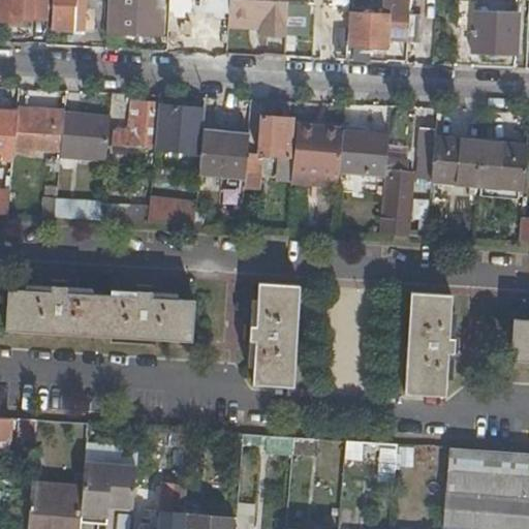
[(14,13),(49,16),(49,0),(0,0),(0,18),(14,19),(14,13)]
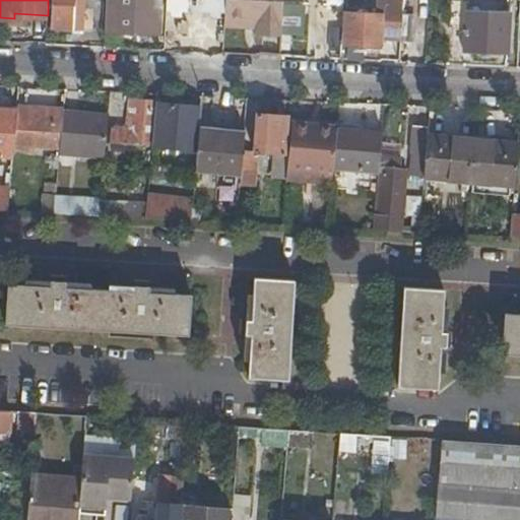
[(82,27),(83,0),(52,0),(51,26),(82,27)]
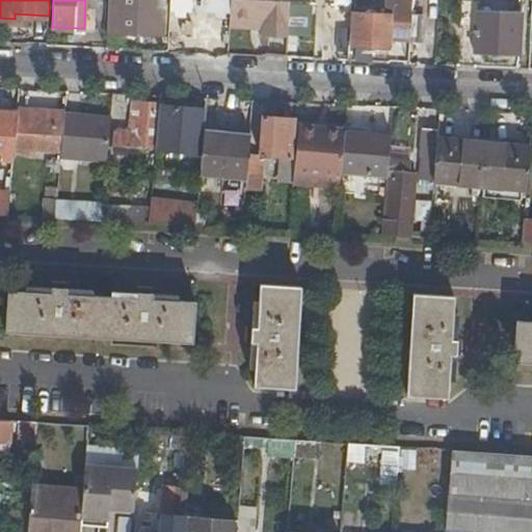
[(109,0),(109,32),(163,34),(164,0),(109,0)]
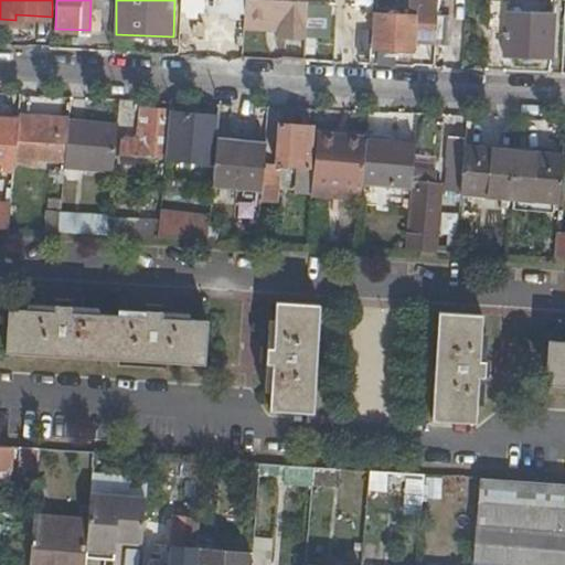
[(228,0),(227,19),(244,20),(244,18),(245,0),(228,0)]
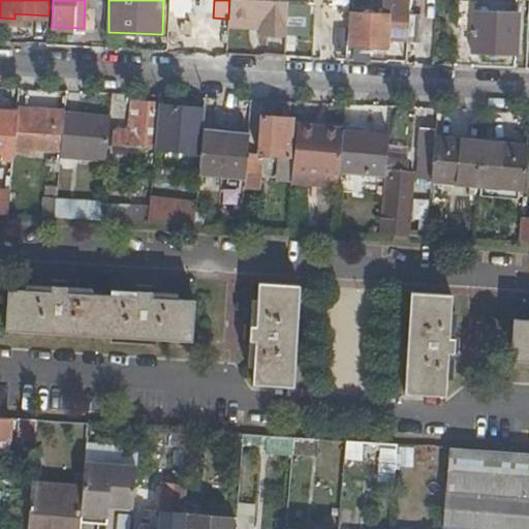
[(229,0),(228,17),(261,18),(261,26),(261,33),(287,35),(288,0),(229,0)]
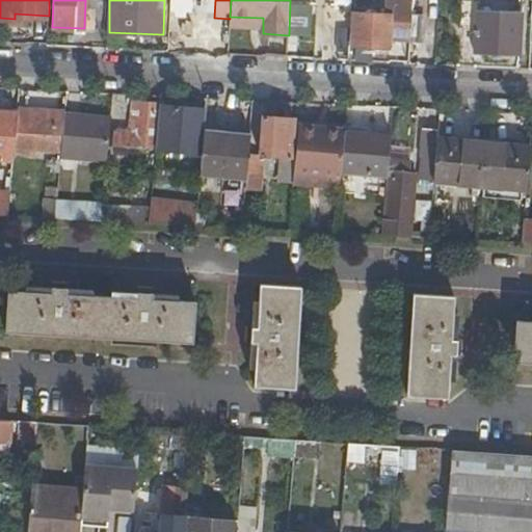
[(398,0),(397,16),(397,25),(397,32),(393,32),(391,32),(390,36),(409,37),(411,0),(398,0)]
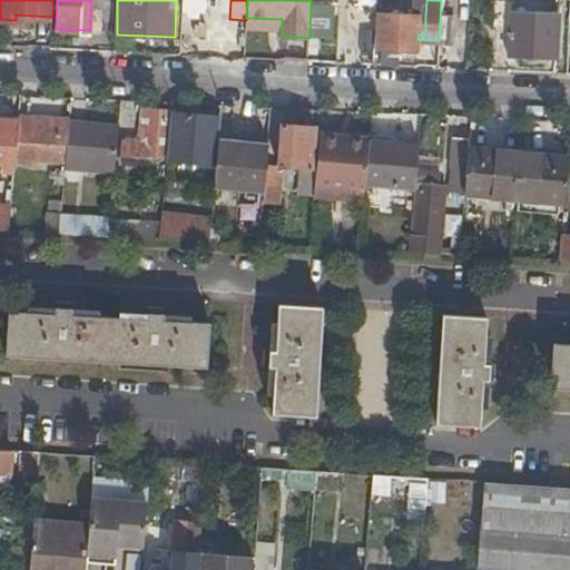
[(510,56),(558,58),(559,13),(512,11),(512,0),(493,0),(492,30),(511,31),(510,56)]
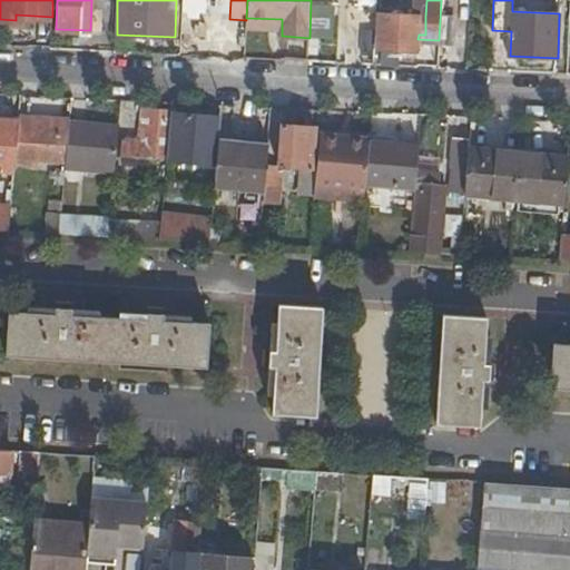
[(425,27),(425,17),(379,13),(376,49),(418,51),(418,39),(419,35),(419,27),(425,27)]
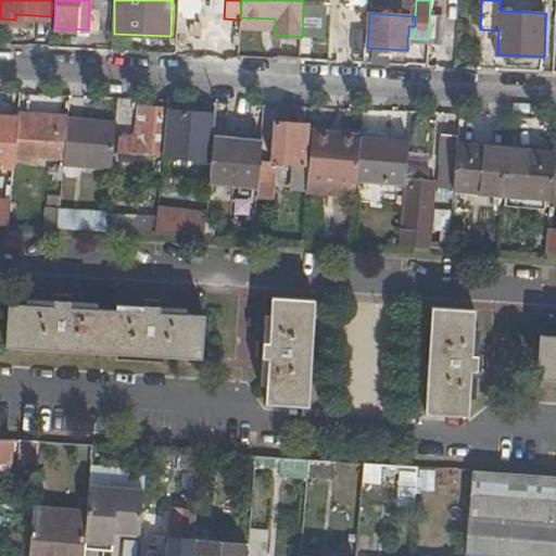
[(275,19),(240,17),(240,20),(240,26),(275,27),(275,19)]
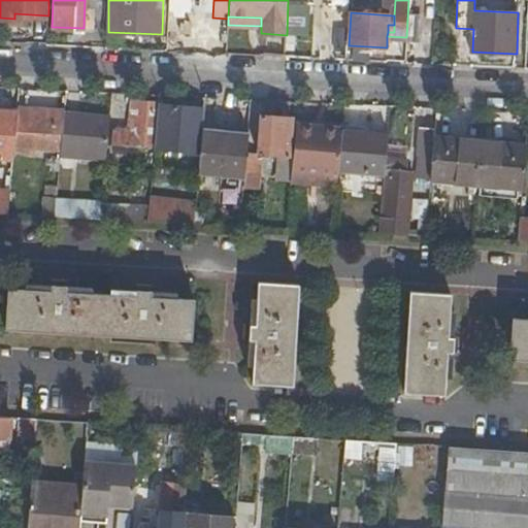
[(347,50),(348,28),(338,28),(337,50),(347,50)]
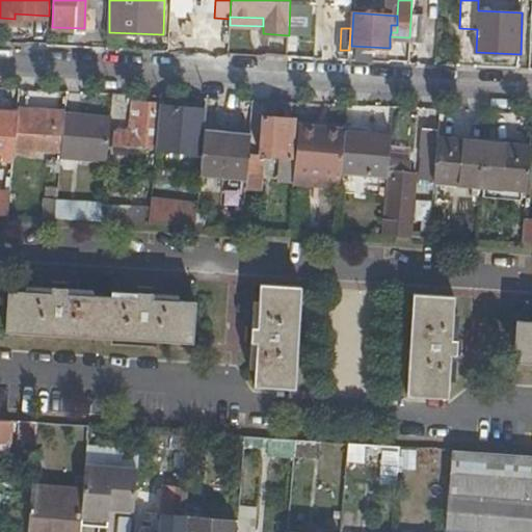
[(31,109),(32,88),(21,88),(19,108),(31,109)]
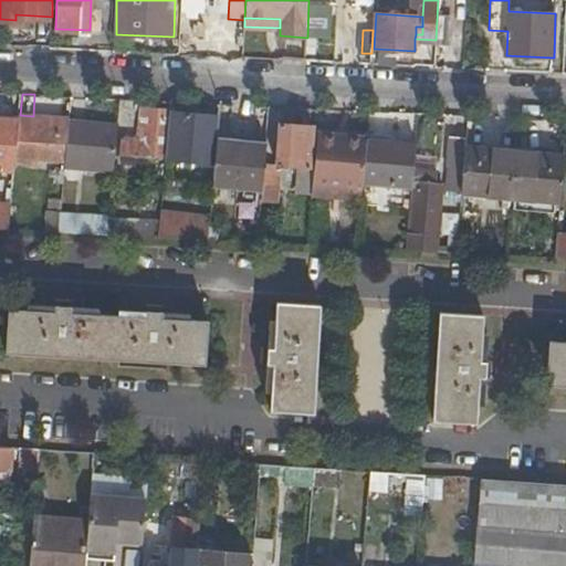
[(167,109),(140,106),(137,138),(123,137),(122,154),(125,154),(124,163),(149,165),(150,157),(163,158),(167,109)]
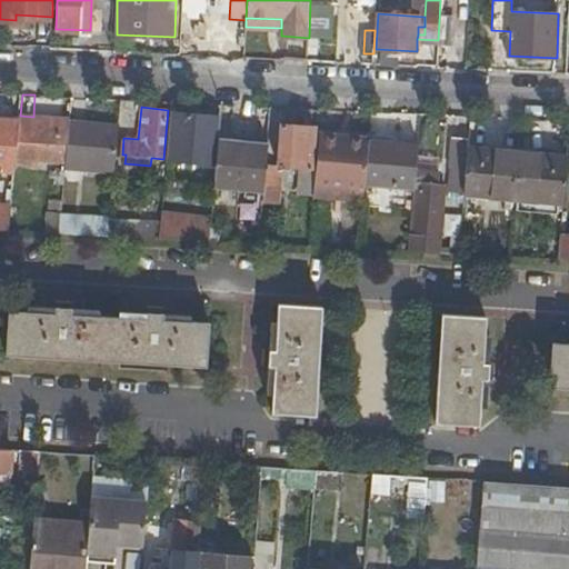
[(167,157),(217,161),(219,141),(219,136),(219,130),(210,130),(211,115),(171,111),(167,157)]
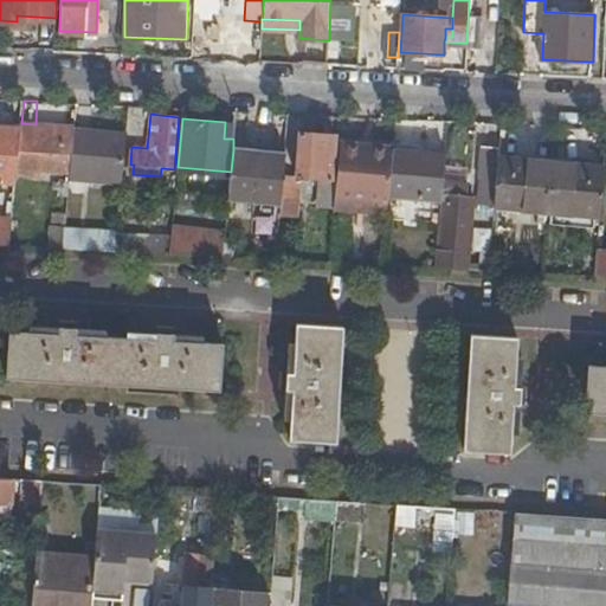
[(236,123),(225,122),(224,139),(233,139),(236,123)]
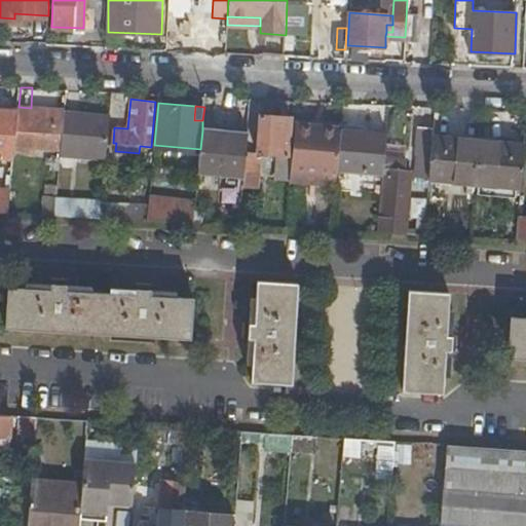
[(36,145),(61,147),(64,112),(64,110),(31,108),(19,107),(19,111),(14,148),(36,150),(36,145)]
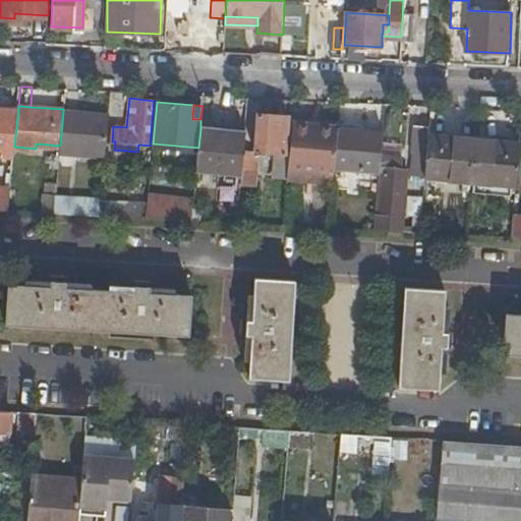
[(0,155),(14,157),(14,147),(18,110),(0,108),(0,155)]
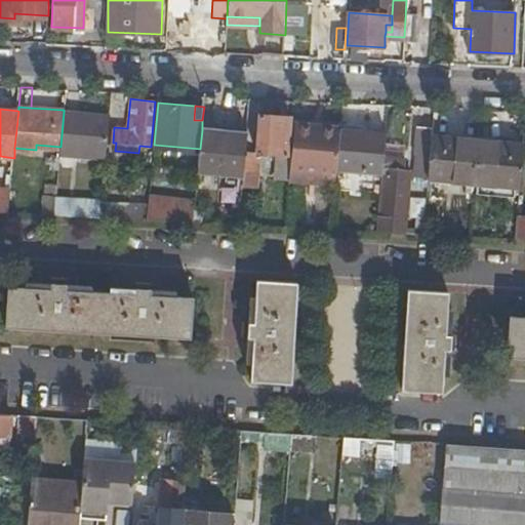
[(110,116),(64,112),(61,147),(59,155),(78,157),(78,152),(106,154),(110,116)]
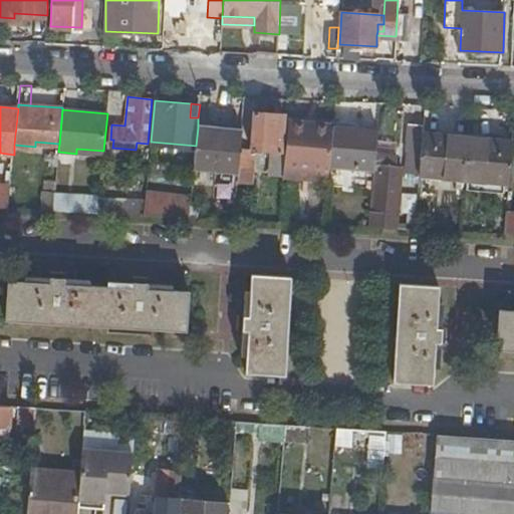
[(251,150),(241,149),(239,166),(238,181),(250,182),(254,150),(273,151),(272,173),(284,174),(286,152),(281,151),(285,113),(255,111),(251,150)]
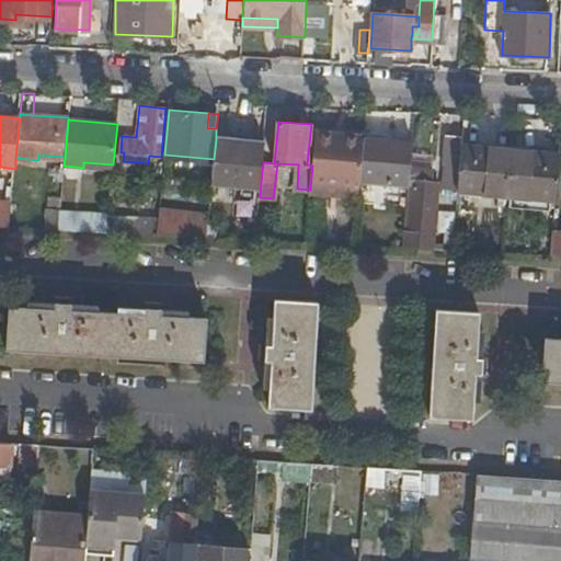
[(364,137),(316,133),(312,165),(310,190),(310,191),(358,194),(361,180),(364,137)]
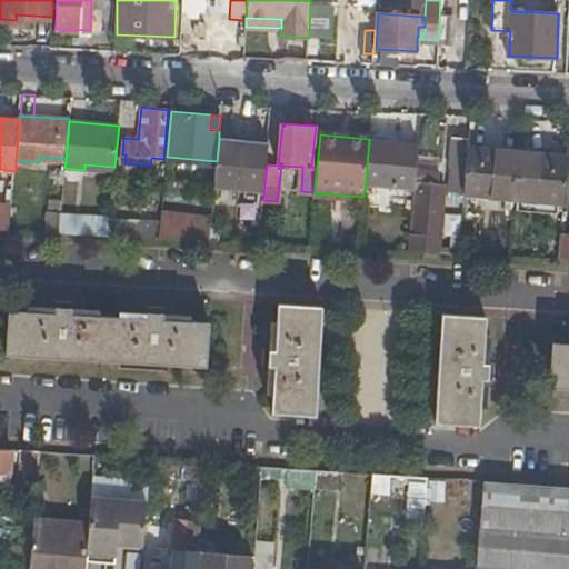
[(219,141),(268,146),(269,140),(219,136),(219,141)]
